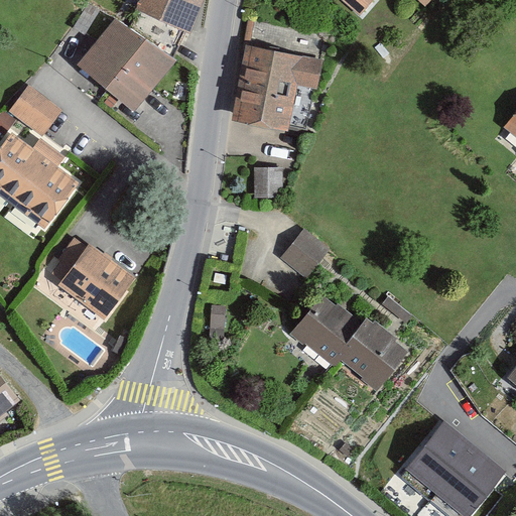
[(138,0),(135,8),(161,19),(188,31),(199,8),(203,0),(138,0)]
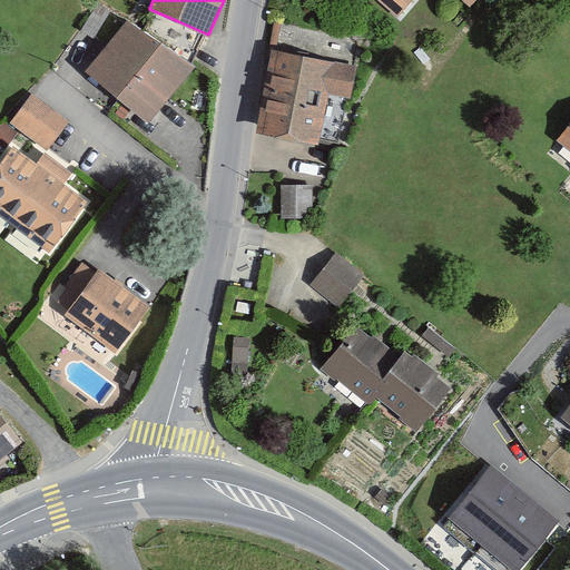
[(377,0),(397,18),(412,0),(377,0)]
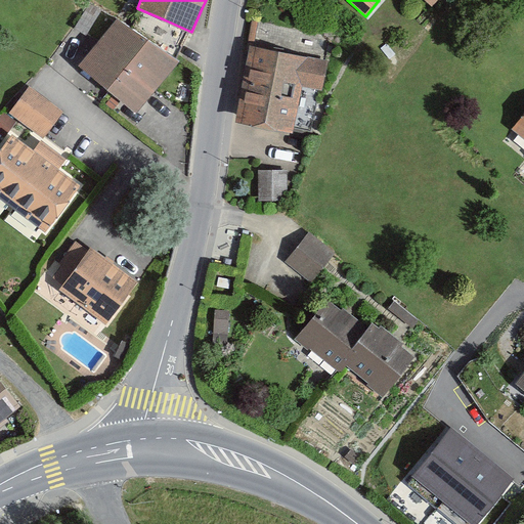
[(147,41),(118,19),(80,67),(107,90),(147,41)]
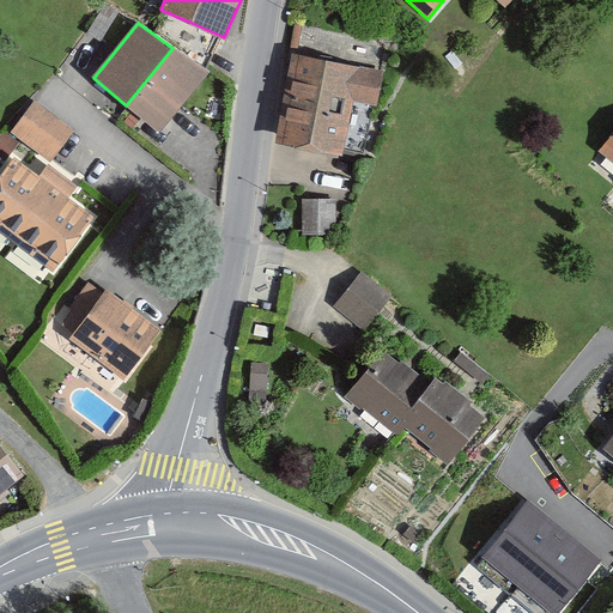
[(210,73),(173,48),(126,105),(129,108),(158,132),(168,122),(210,73)]
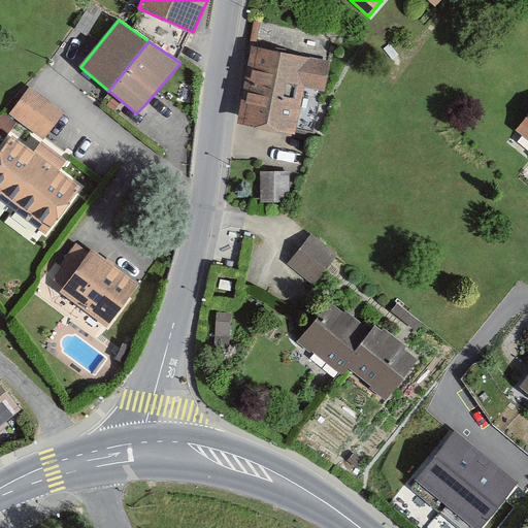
[(260,50),(244,124),(292,134),(302,86),(325,90),(330,64),(260,50)]
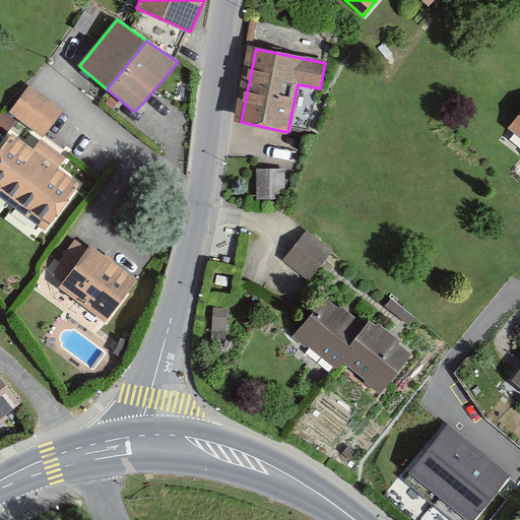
[(62,112),(29,86),(10,112),(44,137),(62,112)]
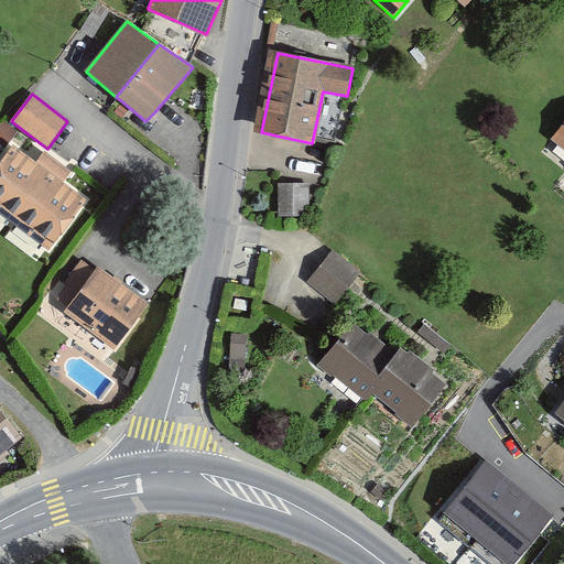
[(12,147),(0,162),(0,212),(50,249),(85,202),(62,184),(71,171),(45,152),(36,164),(12,147)]
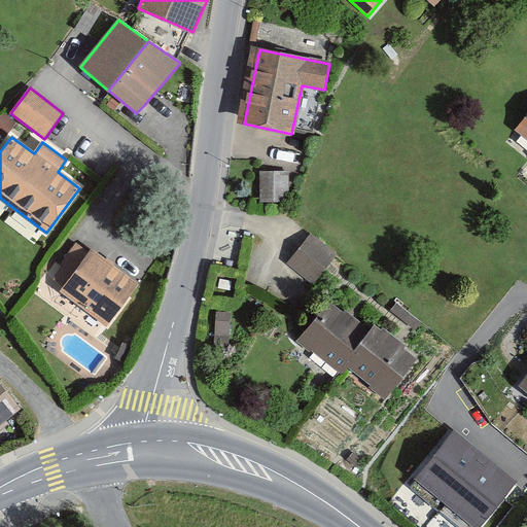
[(289,171),(259,171),(259,203),(289,202),(289,171)]
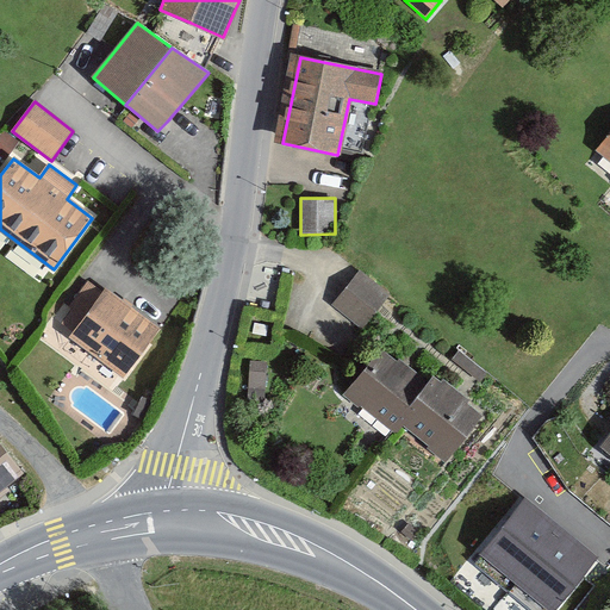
[(390,296),(361,273),(348,290),(335,307),(363,330),(390,296)]
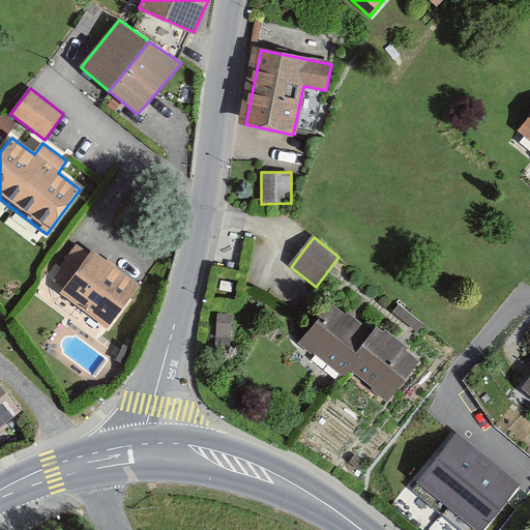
[(137,287),(77,243),(61,265),(74,274),(61,292),(109,326),(137,287)]
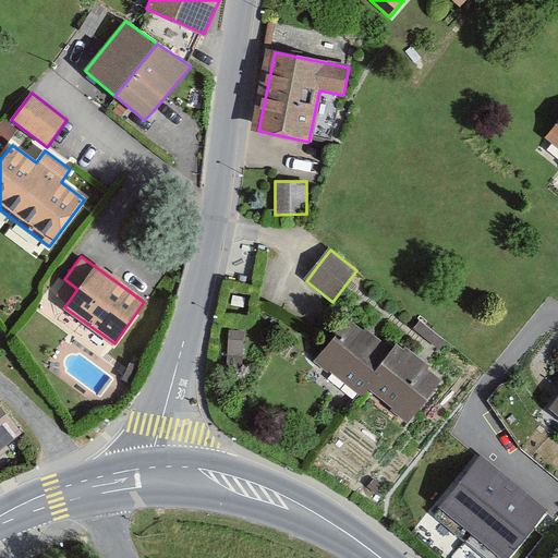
[(363,330),(349,318),(318,354),(332,366),(330,370),(358,392),(366,383),(390,353),(385,349),(387,347),(365,329),(363,330)]
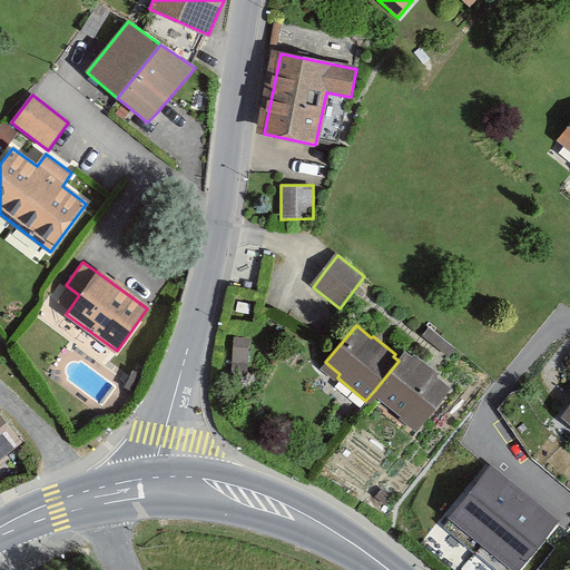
[(457,351),(430,328),(423,335),(451,357),(457,351)]
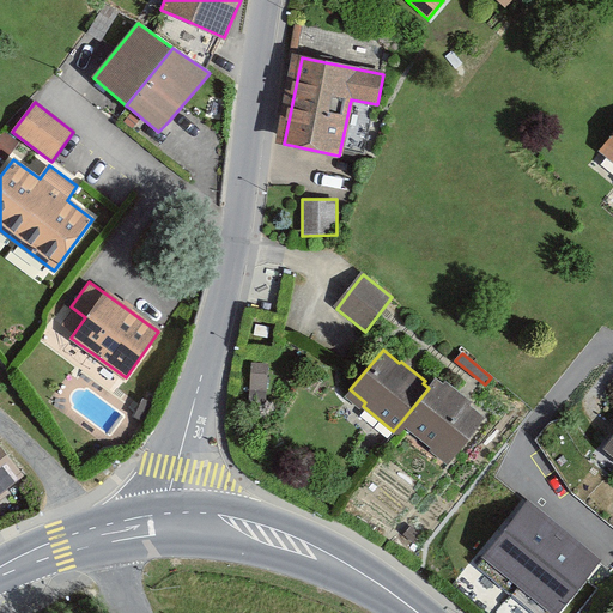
[(269,363),(252,362),(249,402),(267,404),(269,363)]
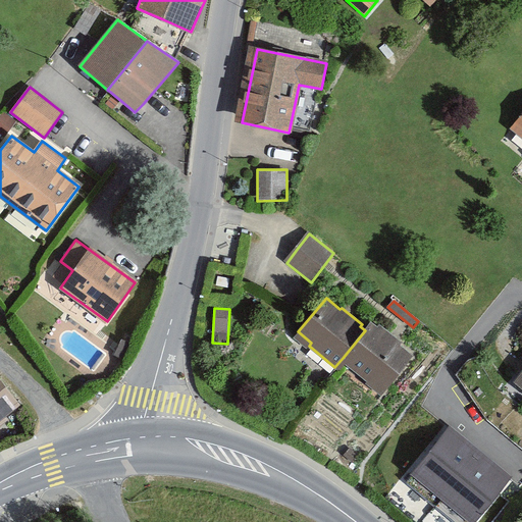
[(383,388),(411,356),(399,346),(401,343),(378,325),(377,326),(372,322),(365,330),(343,358),(367,379),(369,376),(383,388)]
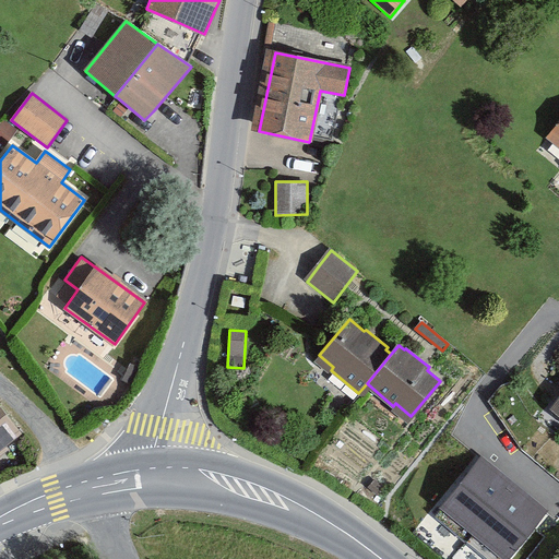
[(0,449),(18,436),(0,412),(0,449)]
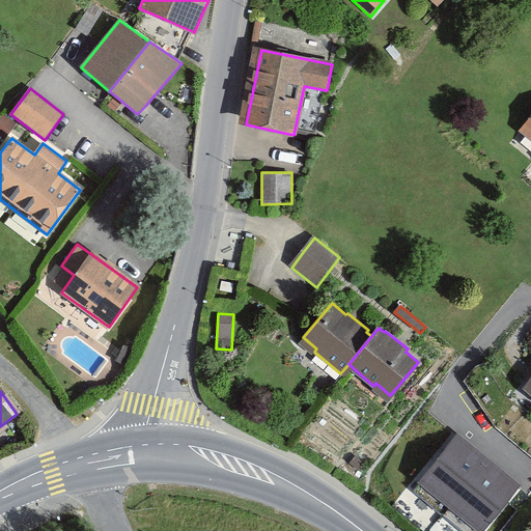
[(456,437),(413,491),(444,516),(488,464),(456,437)]
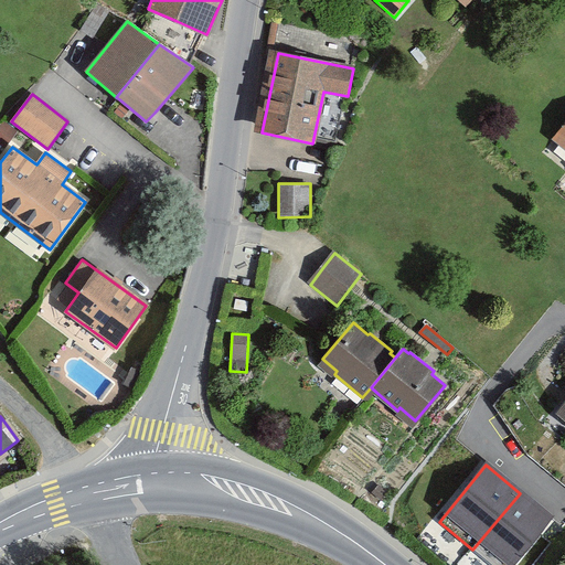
[(491,564),(513,564),(552,519),(520,493),(472,550),(491,564)]
